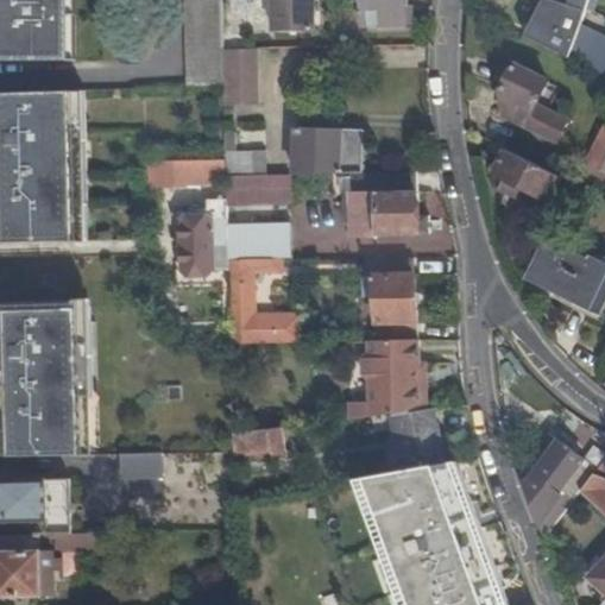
[(0,7),(6,8),(5,23),(0,23),(0,61),(64,60),(62,0),(0,0),(0,7)]
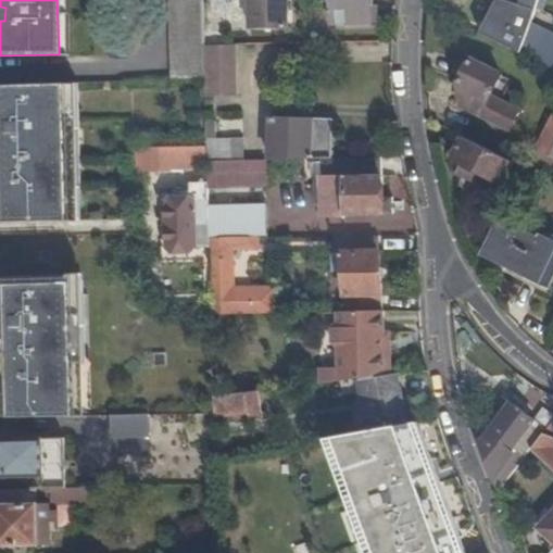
[(65,54),(64,0),(57,0),(59,54),(65,54)]
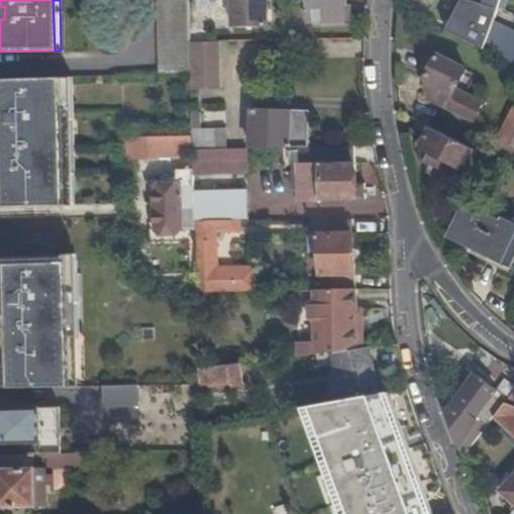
[(155,0),(157,75),(187,74),(186,40),(186,30),(185,0),(155,0)]
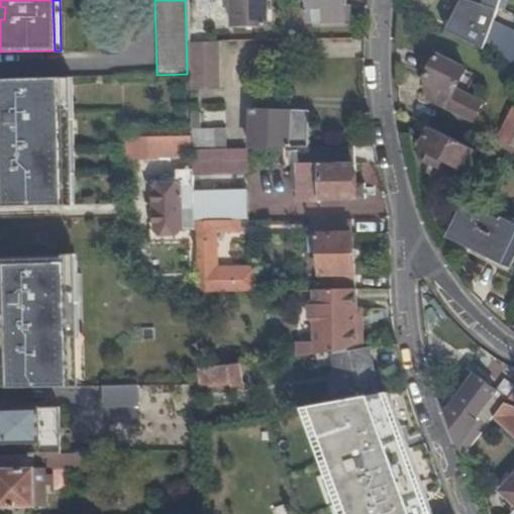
[(264,26),(263,0),(227,0),(228,26),(264,26)]
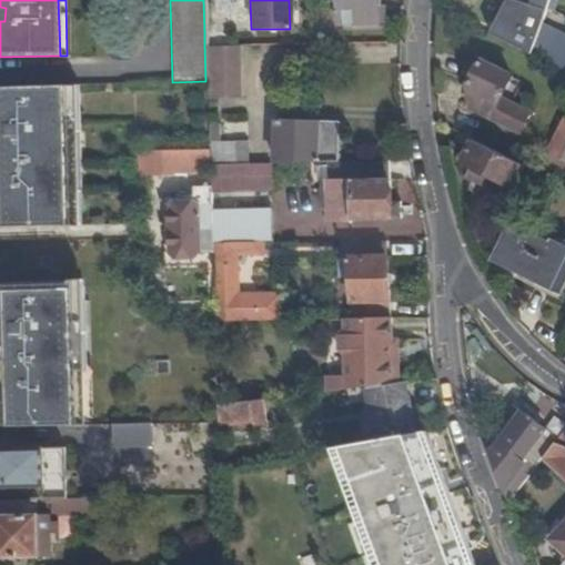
[(374,22),(373,0),(332,0),(333,22),(374,22)]
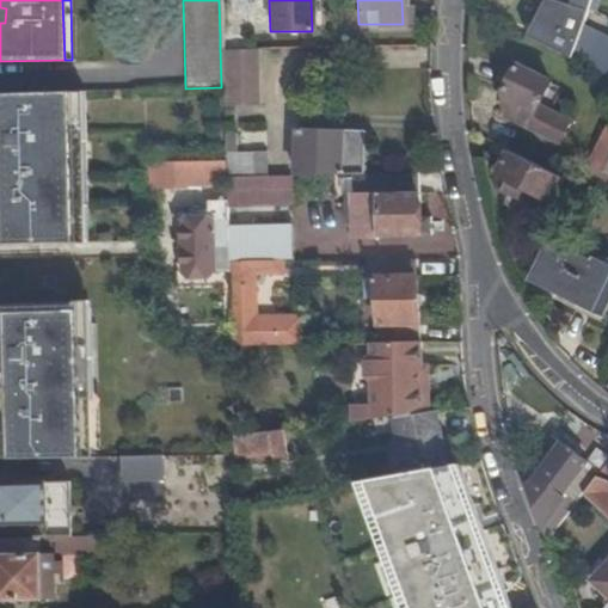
[(581,24),(581,22),(565,16),(546,0),(542,0),(526,34),(569,55),(581,24)]
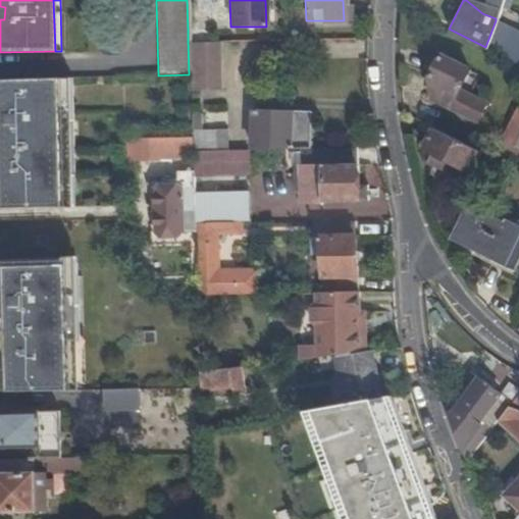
[(466,0),(482,13),(496,18),(502,0),(466,0)]
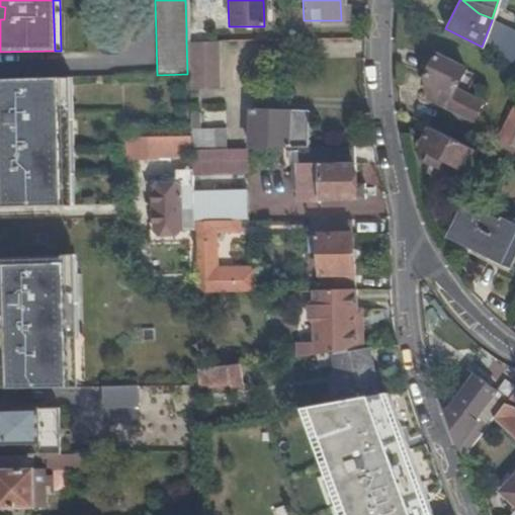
[(514,31),(492,20),(482,47),(514,63),(514,31)]
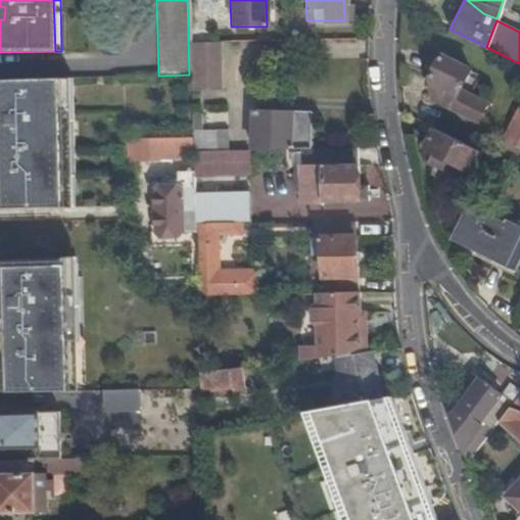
[(188,31),(188,41),(217,40),(217,31),(188,31)]
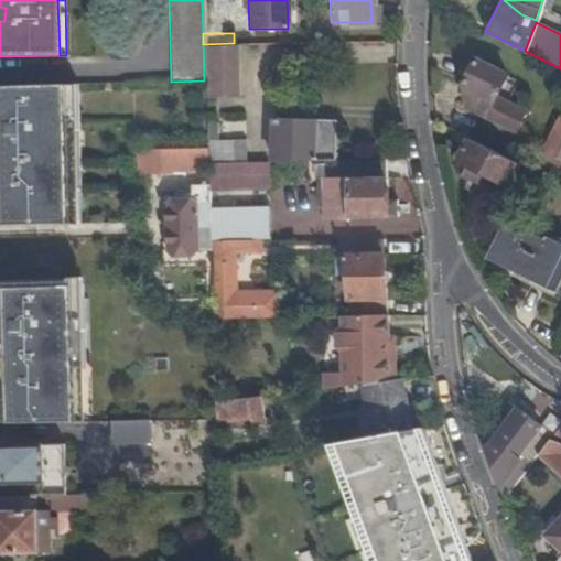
[(204,81),(204,96),(235,95),(234,43),(203,44),(204,81)]
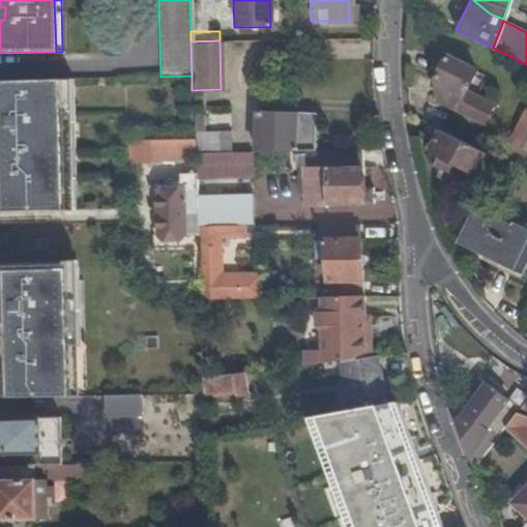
[(443,93),(440,99),(486,120),(492,107),(466,92),(476,69),(446,55),(436,78),(437,90),(443,93)]
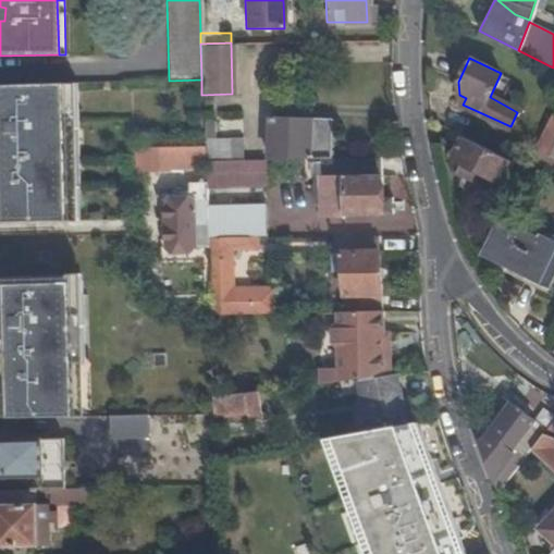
[(64,83),(0,84),(0,223),(68,222),(64,83)]
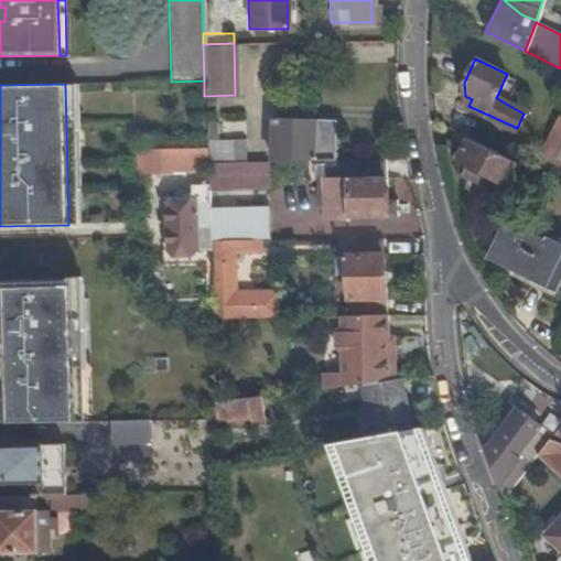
[(462,101),(468,106),(472,99),(465,96),(462,101)]
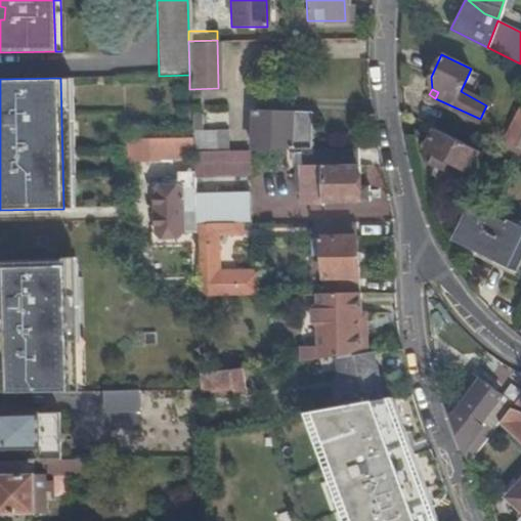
[(226,144),(225,109),(200,109),(201,144),(226,144)]
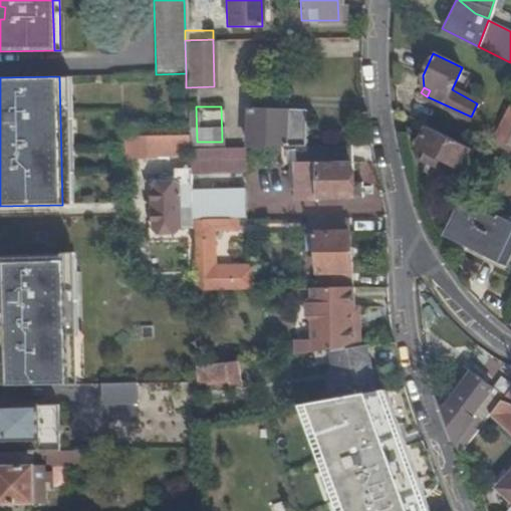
[(510,144),(510,106),(509,106),(495,136),(510,144)]
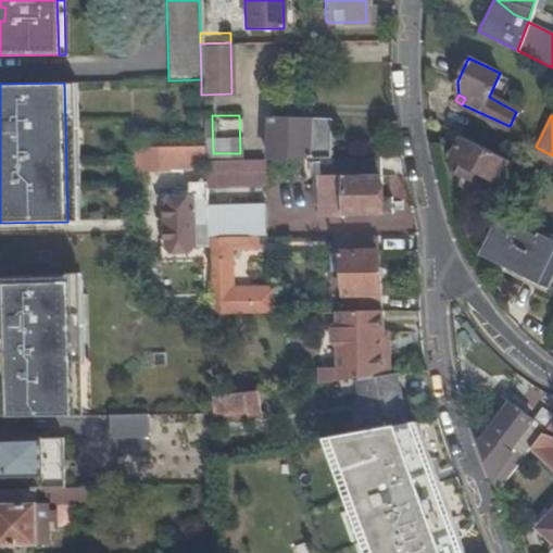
[(268,116),(266,159),(319,158),(328,156),(330,120),(309,118),(268,116)]
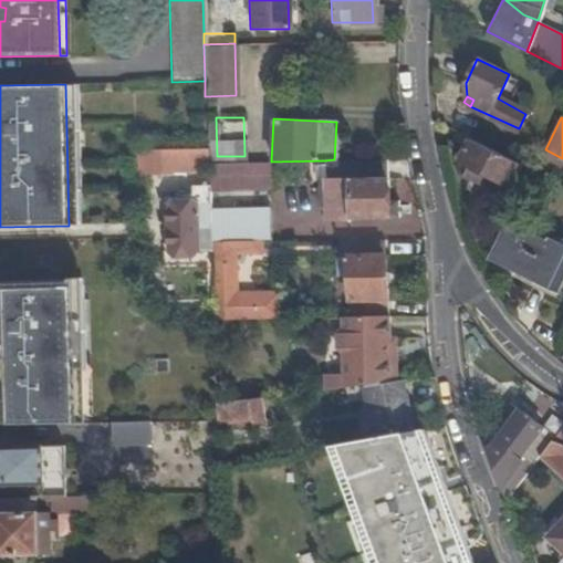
[(521,164),(469,137),(459,157),(478,167),(477,169),(509,186),(521,164)]
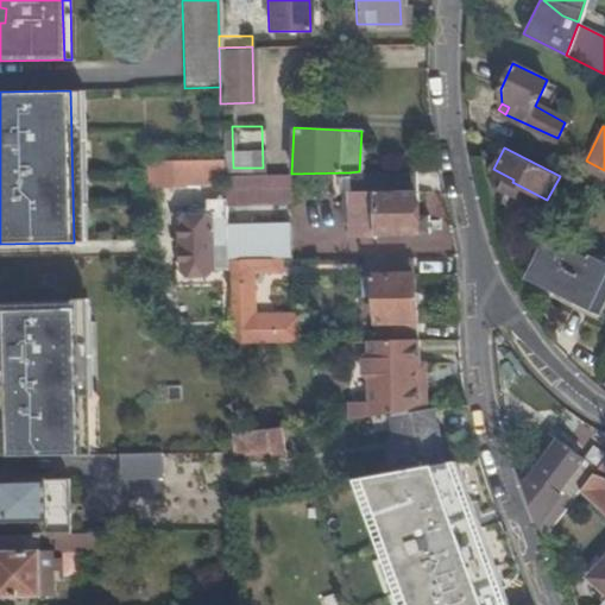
[(183,183),(222,182),(222,175),(222,159),(165,159),(166,187),(183,187),(183,183)]
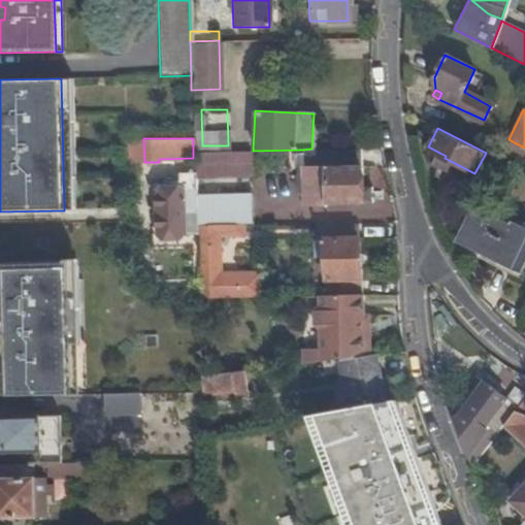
[(360,187),(360,148),(325,149),(312,149),(303,150),(303,202),(361,202),(370,202),(370,187),(360,187)]
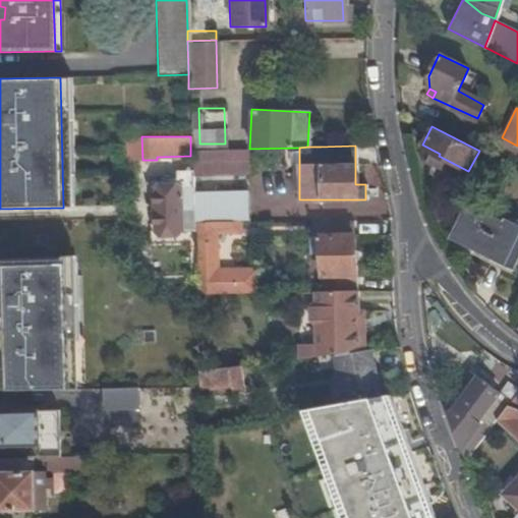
[(190,156),(191,169),(191,172),(246,171),(245,149),(190,150),(190,156)]
